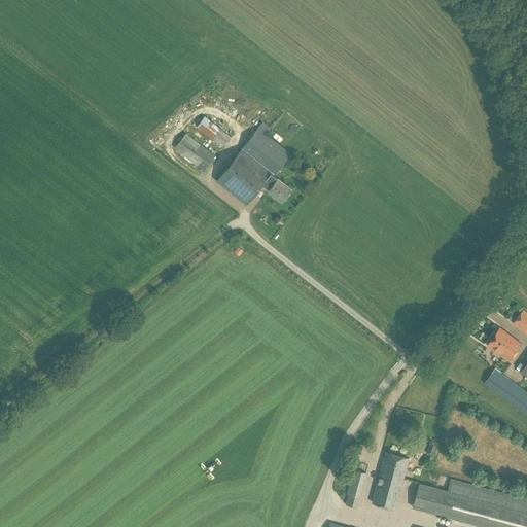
[(204,116),(197,127),(222,147),(231,136),(204,116)]
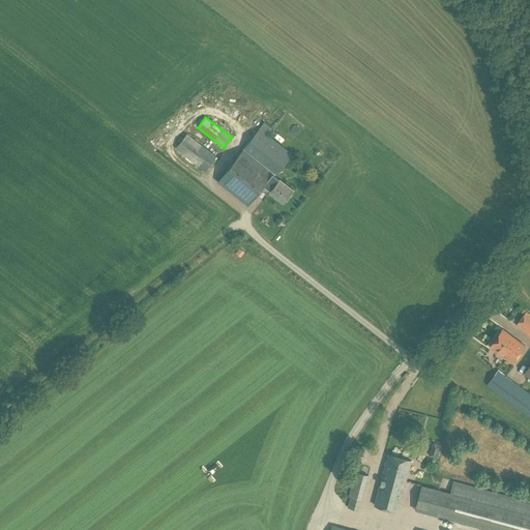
[(243,149),(273,173),(275,175),(293,153),(267,134),(272,126),(265,121),(243,149)]
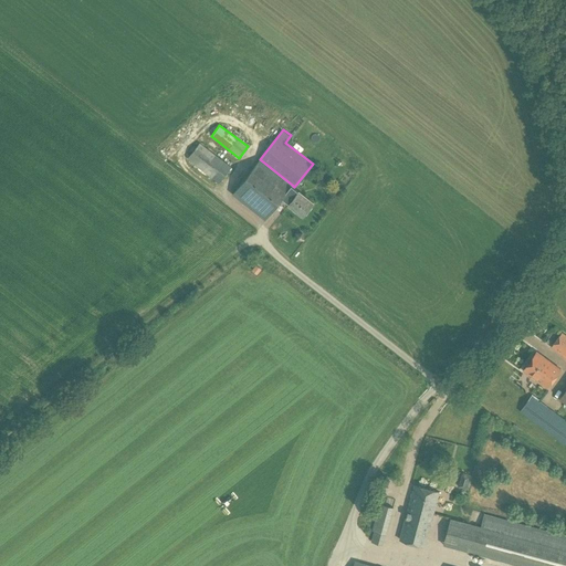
[(199,143),(187,159),(219,185),(231,167),(199,143)]
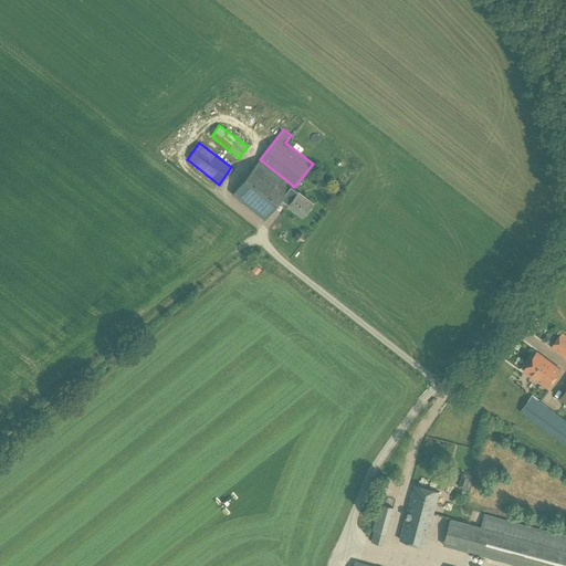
[(232,192),(264,219),(282,197),(292,185),(260,159),(232,192)]
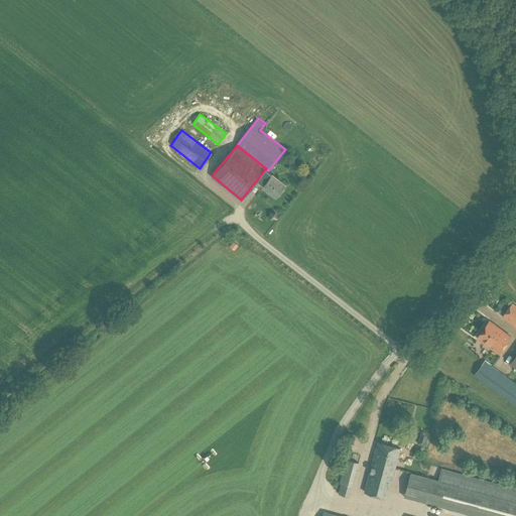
[(266,168),(257,179),(263,184),(263,185),(276,196),(285,183),(268,170),(266,168)]
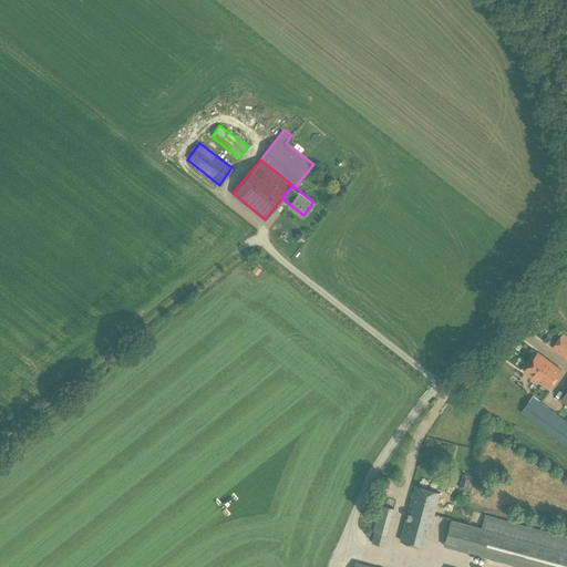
[(256,265),(251,270),(257,275),(261,269),(256,265)]
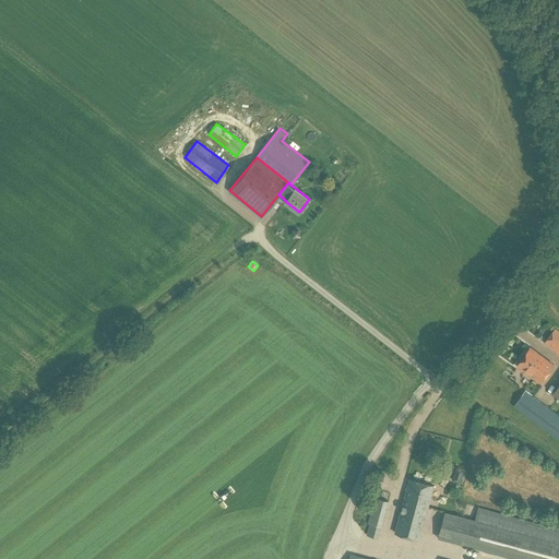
[(558,332),(555,329),(545,343),(558,353),(558,332)]
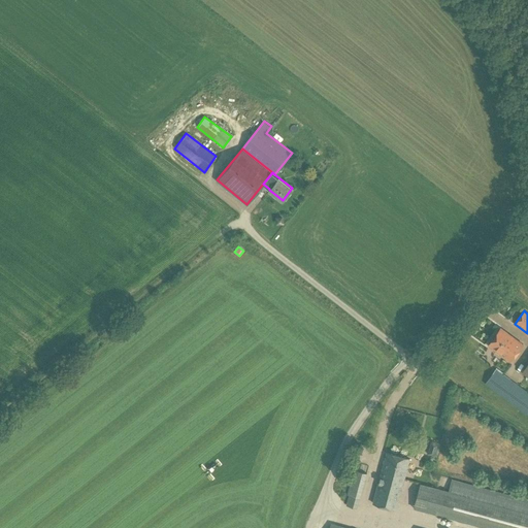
[(510,362),(516,355),(523,345),(499,328),(488,344),(510,362)]
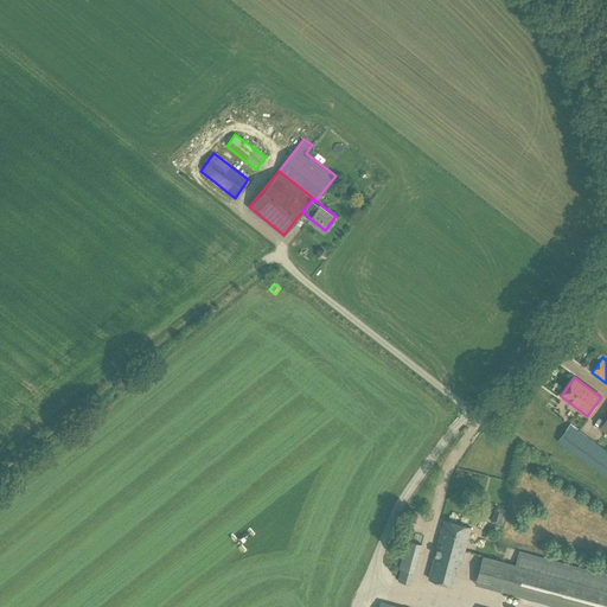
[(606,451),(569,425),(557,441),(606,477),(606,451)]
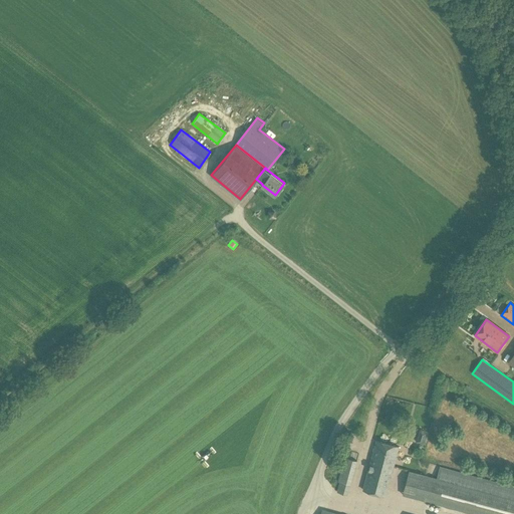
[(426,446),(429,432),(420,430),(416,443),(426,446)]
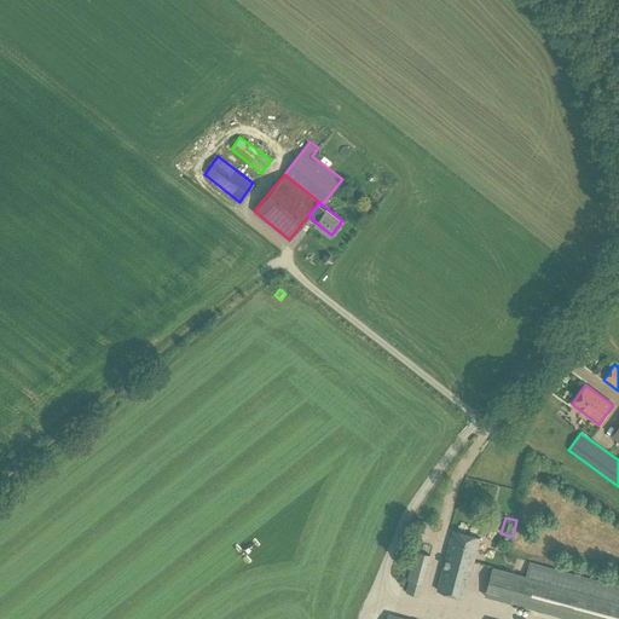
[(453,531),(438,591),(463,599),(479,538),(453,531)]
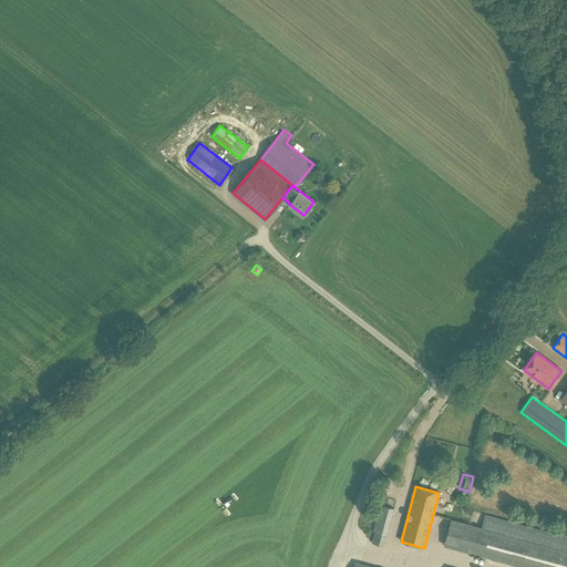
[(380,505),(373,532),(387,535),(393,508),(380,505)]
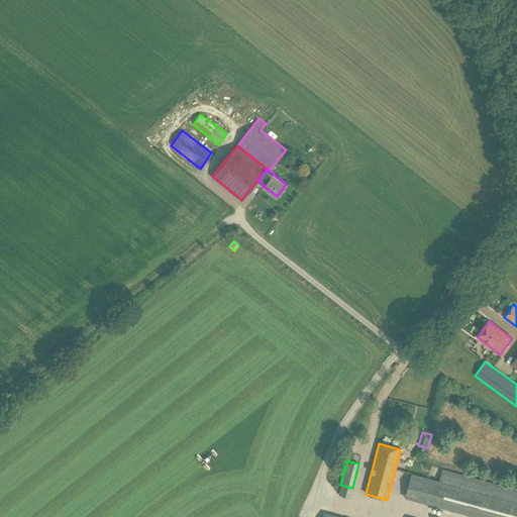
[(476,516),(516,516),(516,489),(442,470),(439,482),(421,477),(421,478),(423,479),(417,500),(415,500),(415,501),(476,516)]
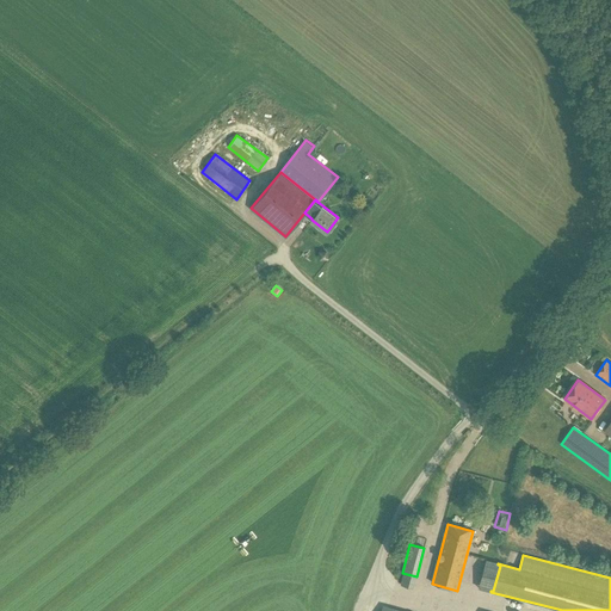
[(378,600),(402,609),(411,581),(387,574),(378,600)]
